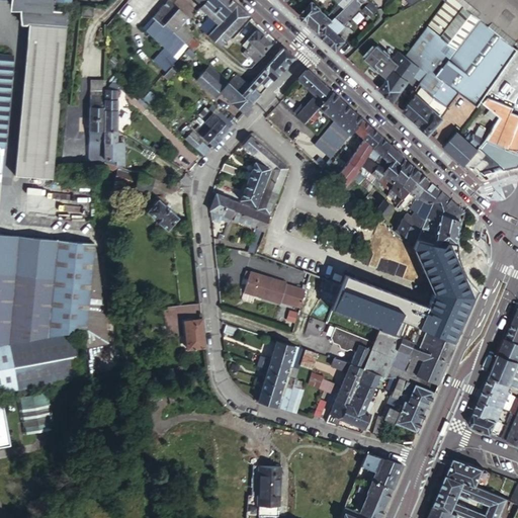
[(14,175),(52,179),(68,2),(53,0),(11,0),(12,6),(21,6),(20,21),(28,22),(14,175)]
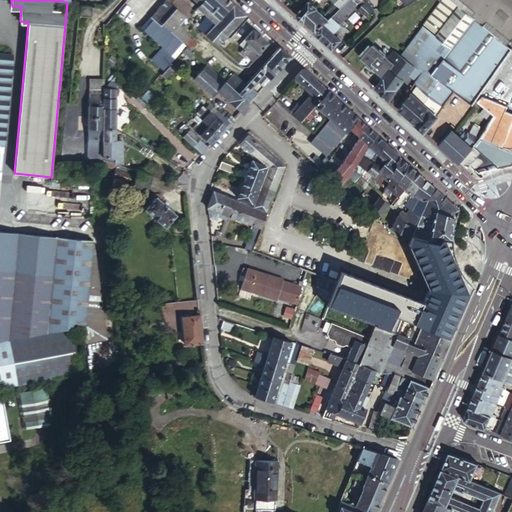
[(171,2),(169,0),(166,0),(158,9),(157,8),(151,15),(155,19),(145,29),(172,54),(182,43),(171,33),(165,27),(167,26),(181,11),(177,7),(171,2)]
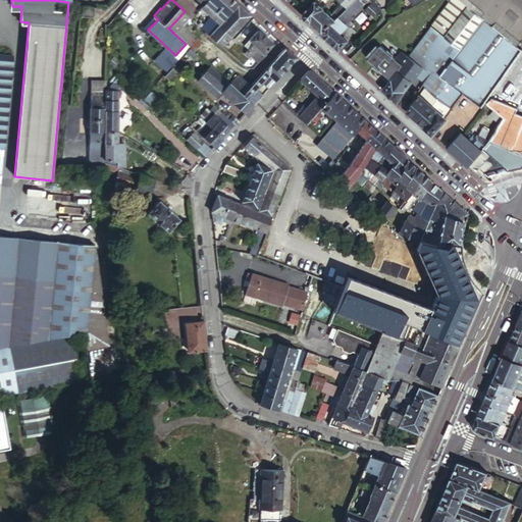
[(226,0),(208,0),(205,4),(203,6),(213,15),(226,0)]
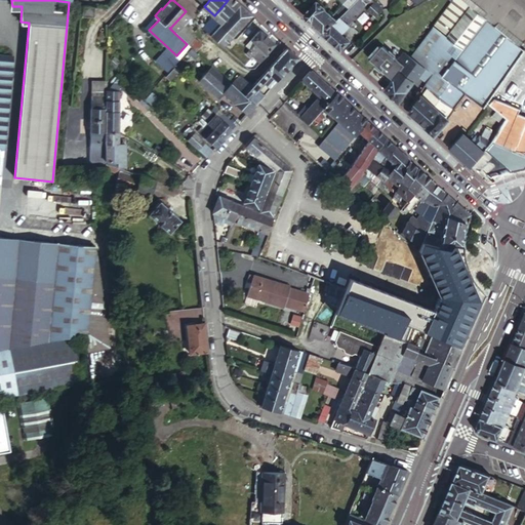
[(240,4),(235,0),(228,0),(214,15),(223,24),(240,4)]
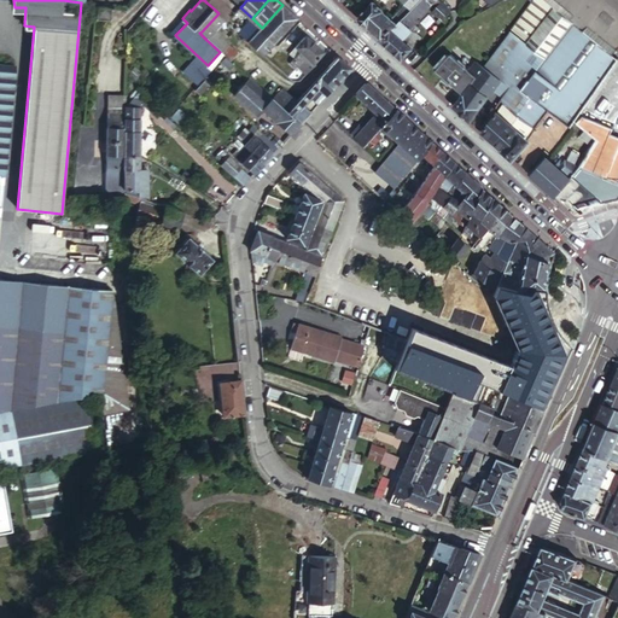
[(372,0),(359,15),(383,36),(418,0),(392,0),(386,7),(378,0),(372,0)]
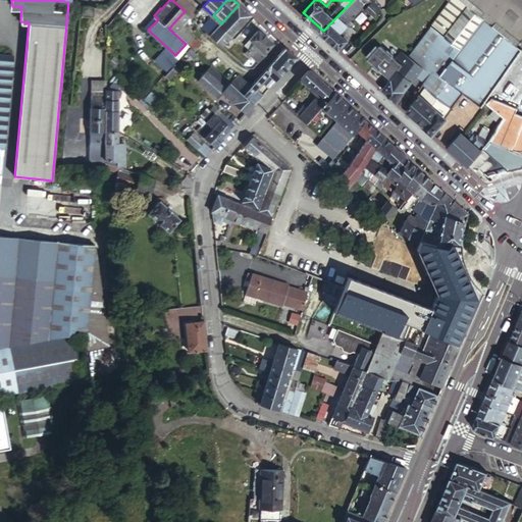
[(353,0),(323,31),(342,47),(349,39),(357,29),(352,24),(355,21),(352,18),(364,6),(362,5),(367,0),(353,0)]
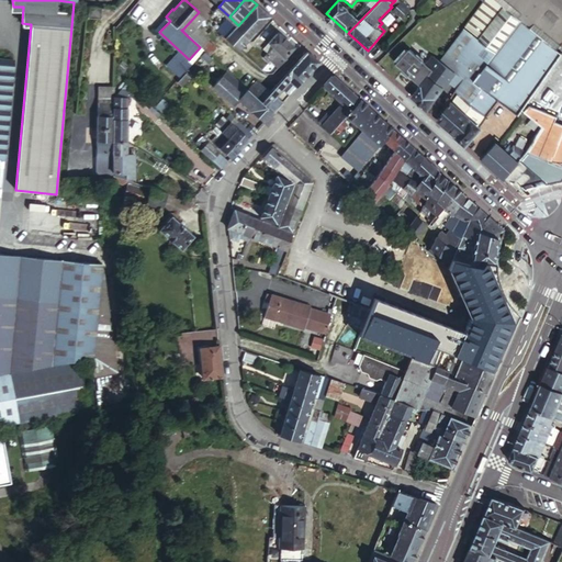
[(400,19),(411,7),(403,0),(401,0),(398,3),(394,8),(400,13),(397,17),(400,19)]
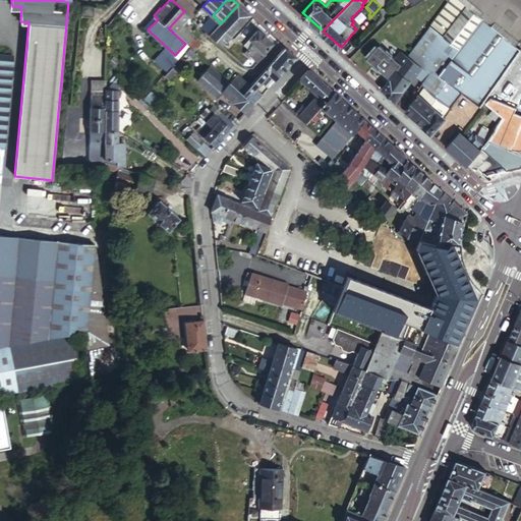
[(445,35),(468,4),(463,0),(447,0),(418,40),(419,41),(432,52),(445,35)]
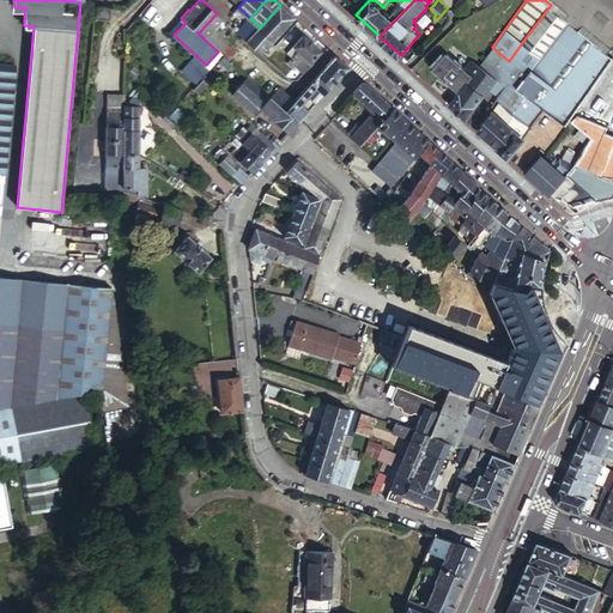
[(610,46),(612,44),(612,0),(545,0),(551,5),(590,37),(606,49),(610,46)]
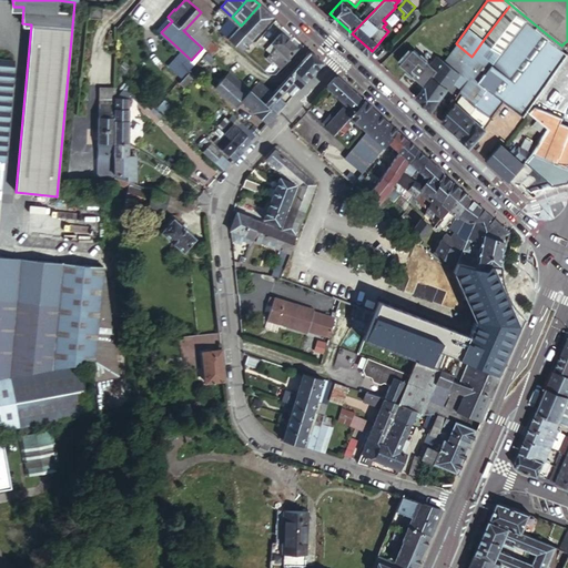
[(204,14),(210,9),(202,2),(196,8),(201,12),(204,14)]
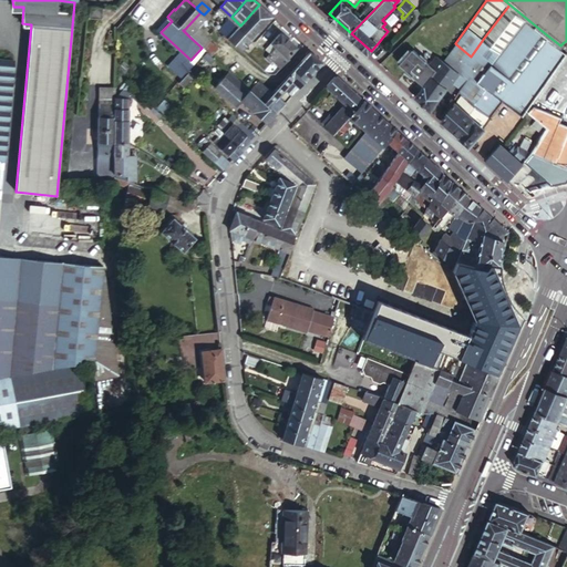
[(239,27),(251,39),(258,32),(260,30),(261,29),(272,18),(259,4),(240,26),(239,27)]
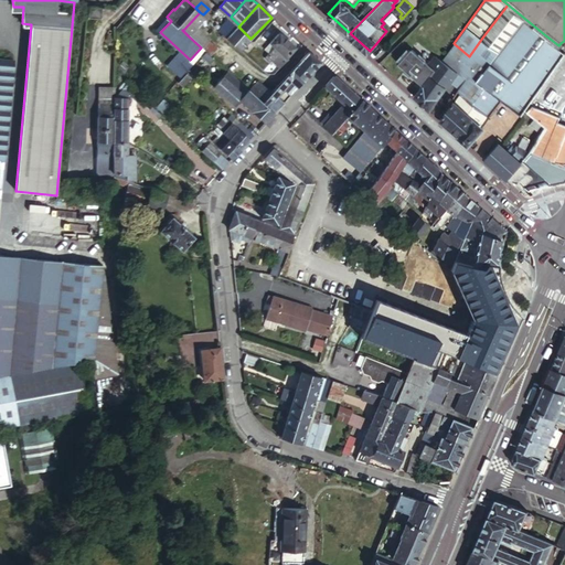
[(500,98),(501,96),(544,34),(508,4),(482,38),(497,52),(481,74),(490,81),(486,89),(489,92),(484,99),(494,107),(500,98)]
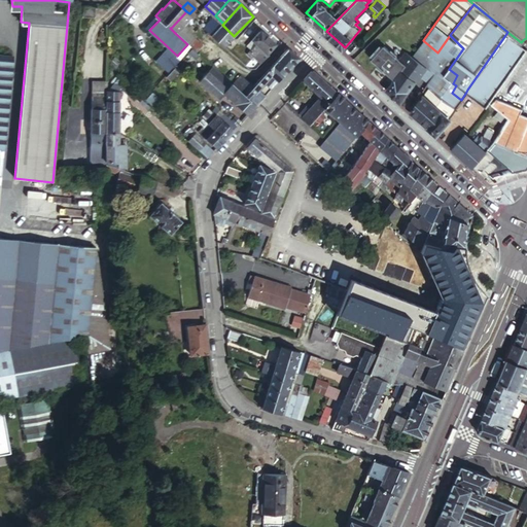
[(82,16),(93,18),(95,7),(83,6),(82,16)]
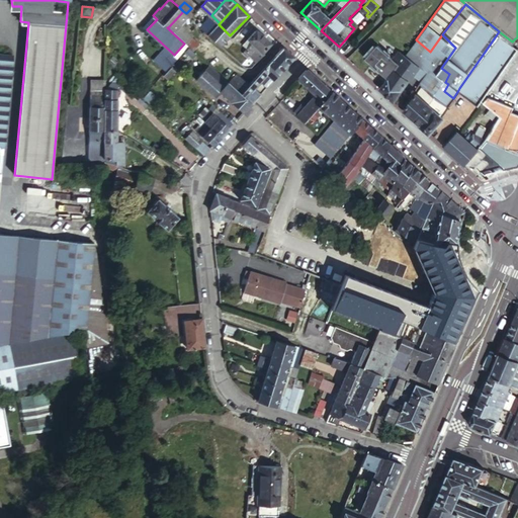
[(195,12),(191,8),(186,13),(190,18),(195,12)]
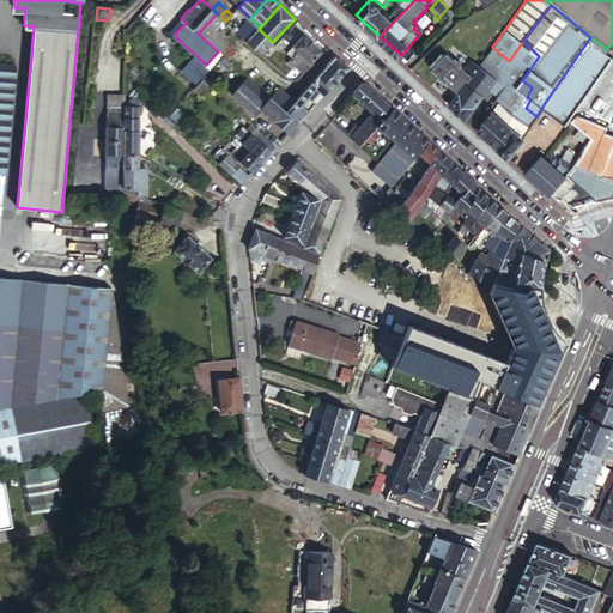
[(217,13),(200,31),(207,38),(212,32),(220,23),(223,24),(225,22),(220,16),(217,13)]
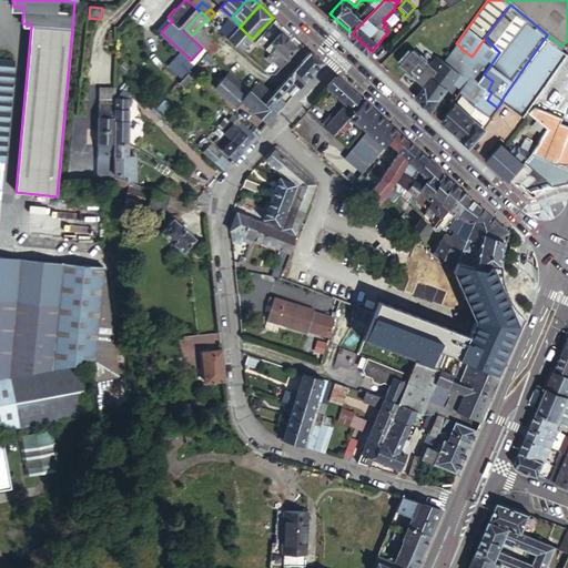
[(241,26),(232,17),(222,27),(221,31),(229,38),(240,27),(241,26)]
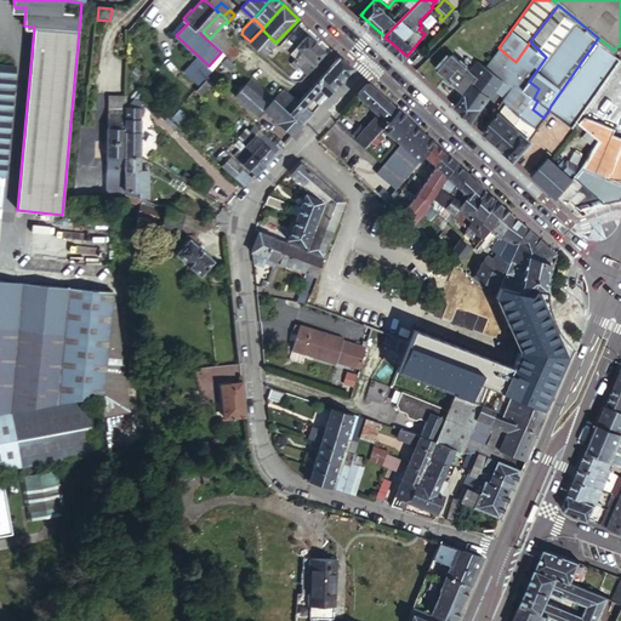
[(265,55),(275,43),(262,29),(250,41),(265,55)]
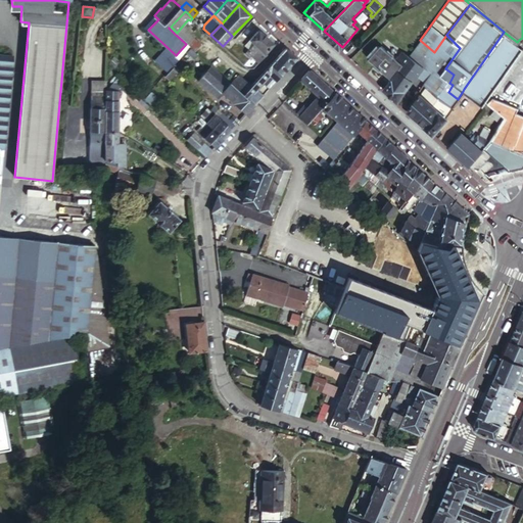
[(175,34),(191,47),(195,52),(200,46),(192,39),(193,37),(181,28),(177,33),(175,34)]
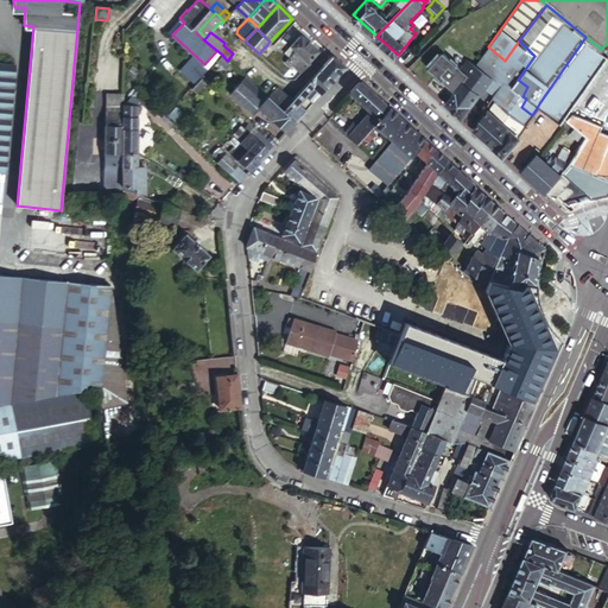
[(303,73),(311,63),(309,61),(318,51),(302,37),(292,46),(297,51),(290,59),(303,73)]
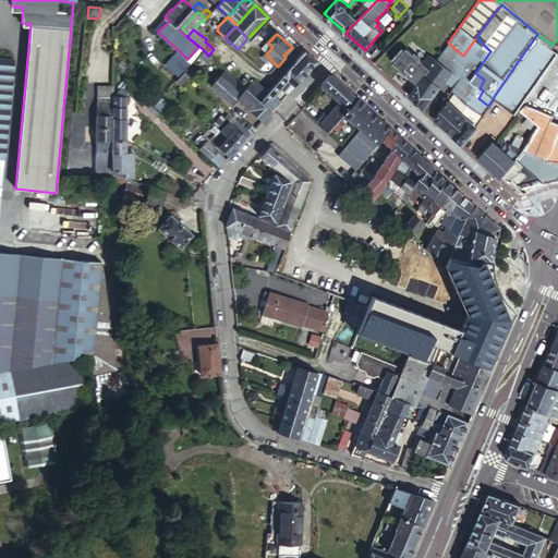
[(517,113),(520,108),(557,52),(557,50),(555,48),(552,45),(537,34),(495,95),(514,109),(513,111),(517,113)]
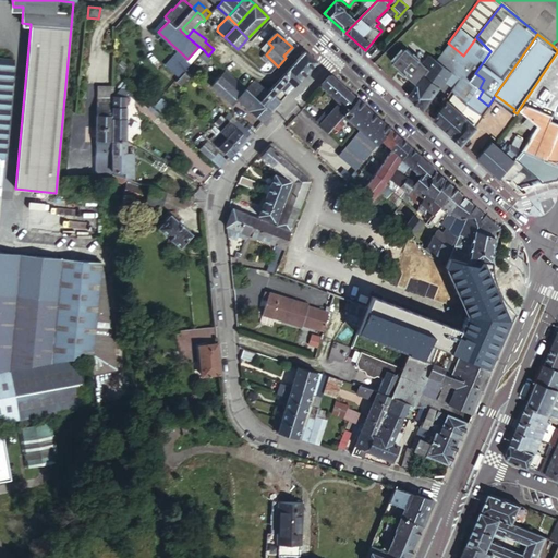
[(476,109),(483,113),(488,106),(478,98),(483,91),(480,88),(484,80),(475,73),(490,51),(476,37),(463,56),(471,61),(461,76),(455,85),(452,88),(456,91),(466,99),(476,109)]
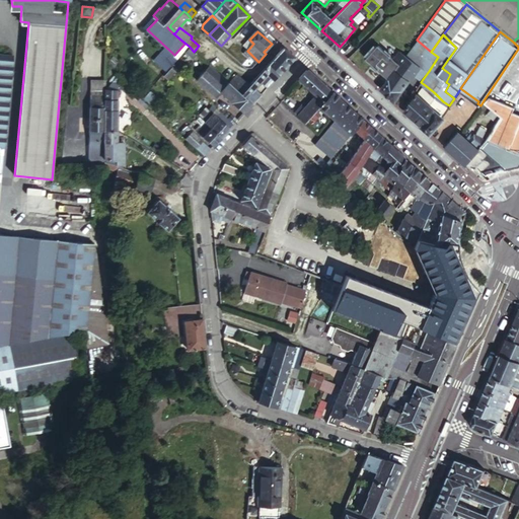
[(429,71),(438,57),(431,52),(418,41),(408,55),(429,71)]
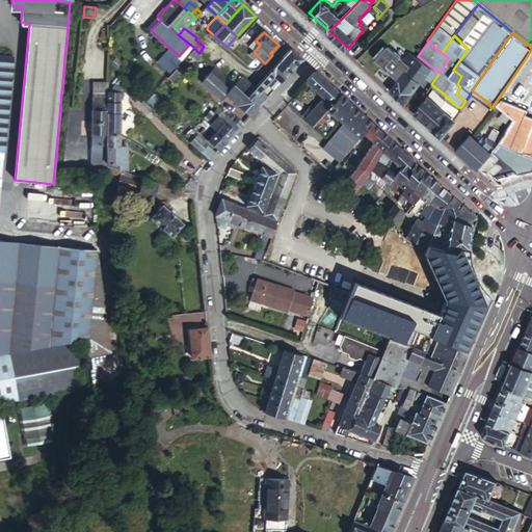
[(393,74),(400,64),(398,62),(402,56),(389,44),(388,46),(384,44),(376,54),(378,56),(376,58),(393,74)]
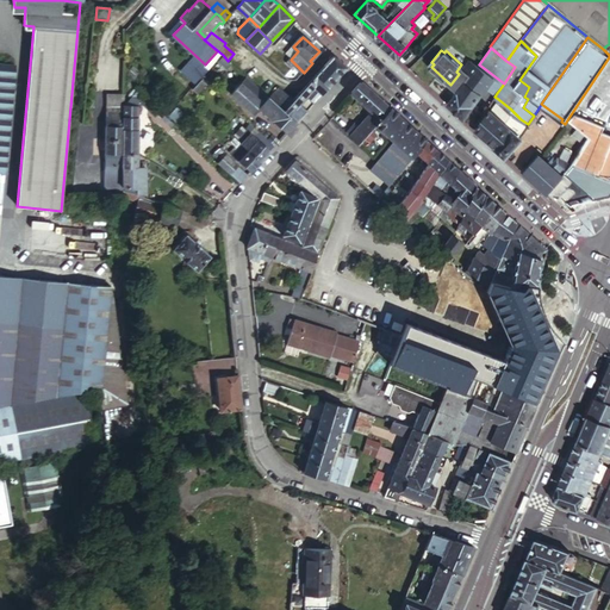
[(131,55),(129,60),(136,66),(139,60),(131,55)]
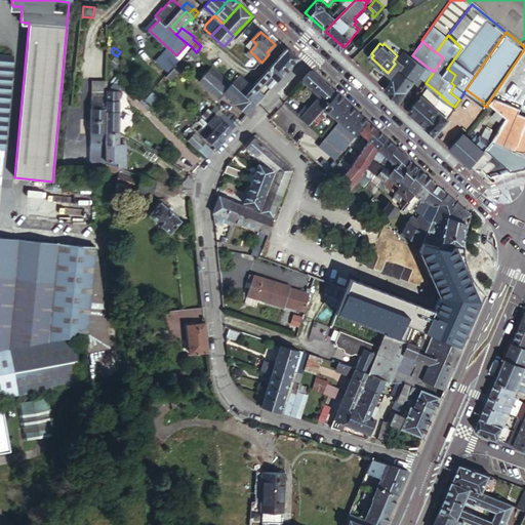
[(388,73),(394,78),(411,54),(403,47),(397,55),(393,62),(395,64),(388,73)]
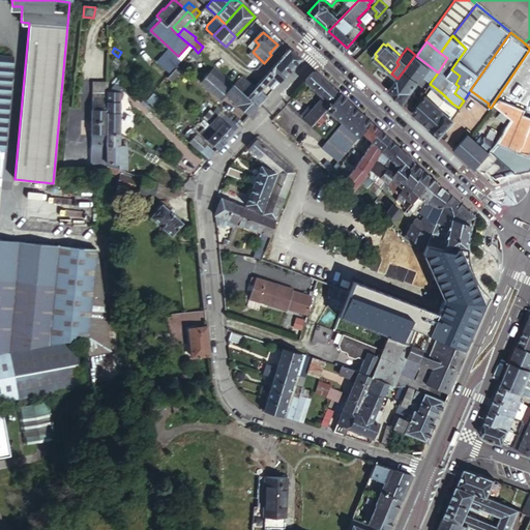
[(246,96),(257,106),(301,59),(290,49),(255,86),(246,96)]
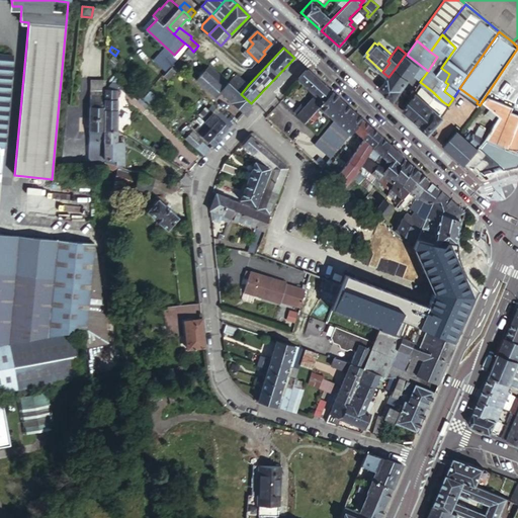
[(484,101),(489,95),(517,53),(517,49),(483,100),(484,101)]
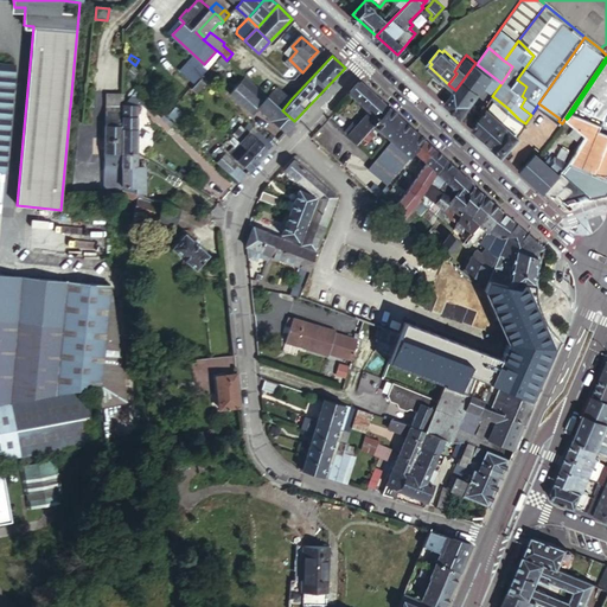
[(447,101),(462,116),(470,106),(472,108),(474,106),(477,102),(474,100),(484,85),(494,93),(502,83),(477,64),(475,63),(455,90),(447,101)]
